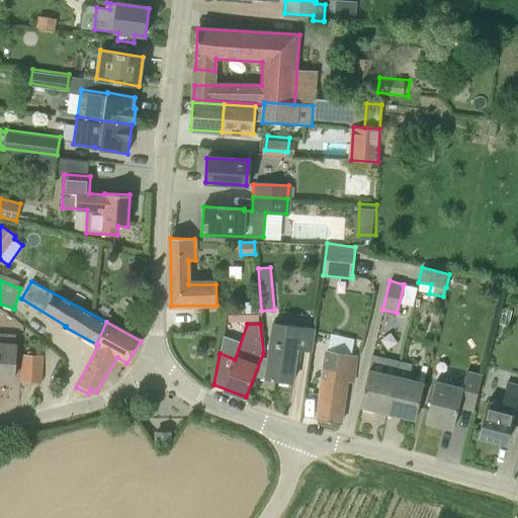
[(269,357),(264,356),(257,376),(266,377),(265,379),(292,383),(296,349),(312,351),(315,329),(275,324),(269,357)]
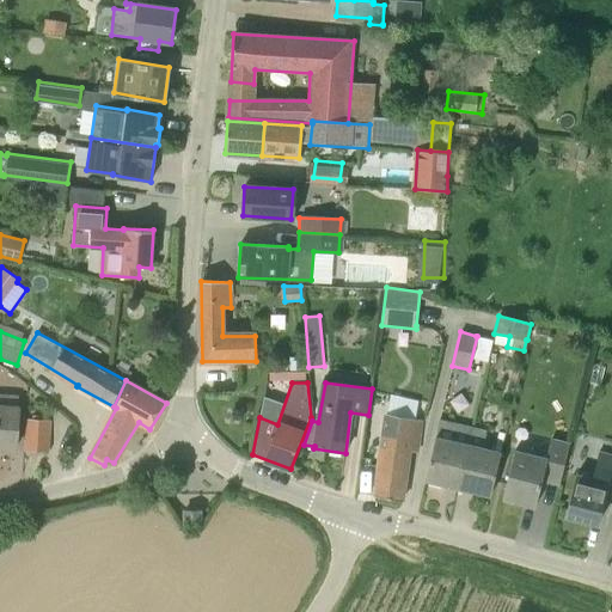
[(2,395),(0,395),(0,447),(16,448),(17,405),(1,405),(2,395)]
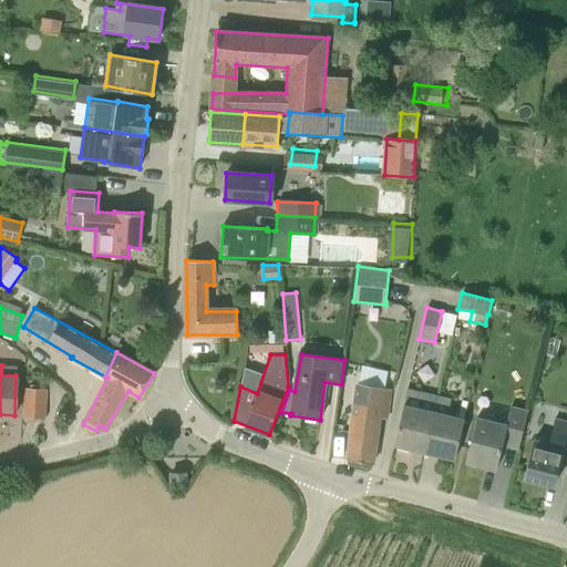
[(359,383),(348,460),(372,464),(381,418),(388,419),(391,389),(377,387),(359,383)]
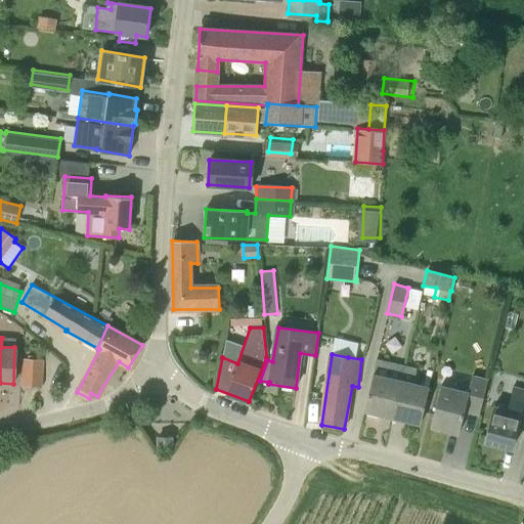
[(42,361),(23,360),(20,384),(40,385),(42,361)]
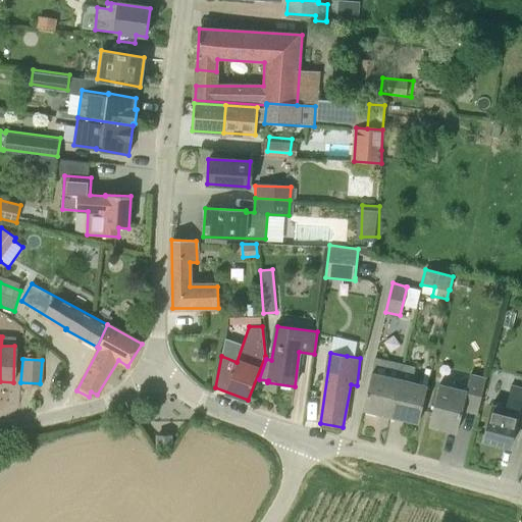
[(371,371),(363,409),(392,416),(404,364),(390,361),(386,374),(371,371)]
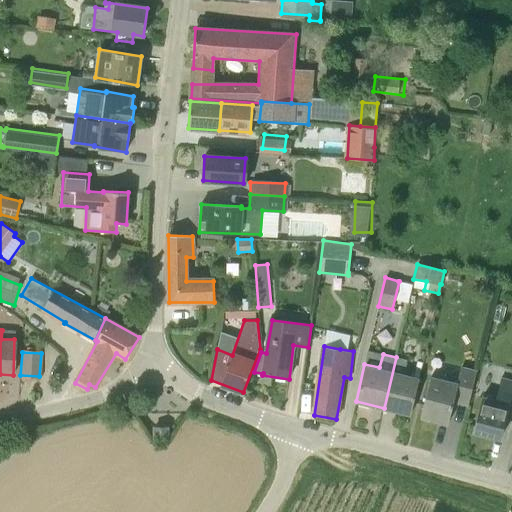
[(396,357),(384,408),(410,414),(419,377),(404,373),(407,360),(396,357)]
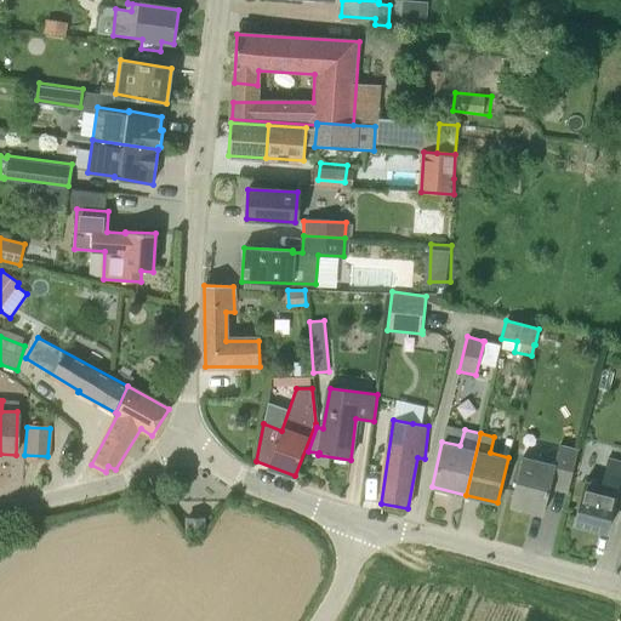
[(523,455),(510,506),(543,514),(551,490),(567,494),(577,449),(559,444),(553,463),(523,455)]
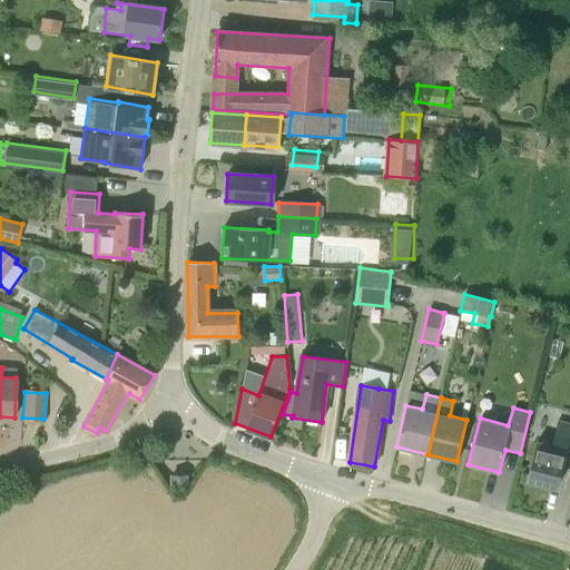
[(567,452),(569,452),(569,423),(557,421),(550,443),(537,440),(527,479),(558,487),(567,452)]
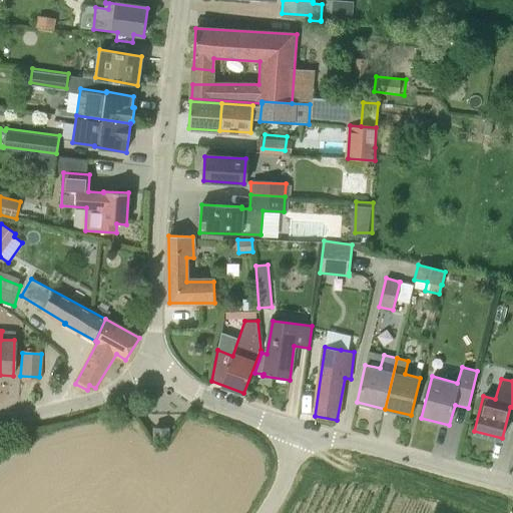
[(170,429),(154,428),(153,441),(169,442),(170,429)]
